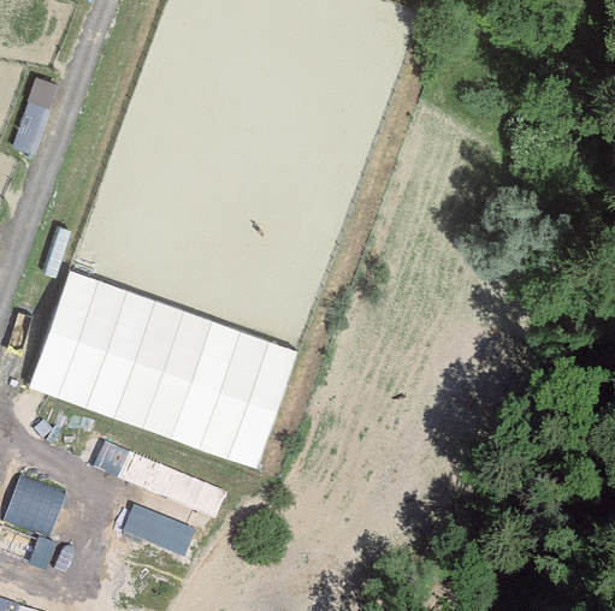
[(34,156),(59,85),(37,78),(12,149),(34,156)]
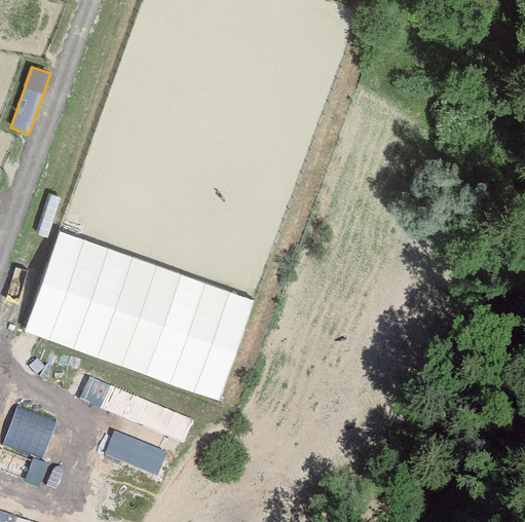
[(220,399),(254,298),(58,232),(24,333),(220,399)]
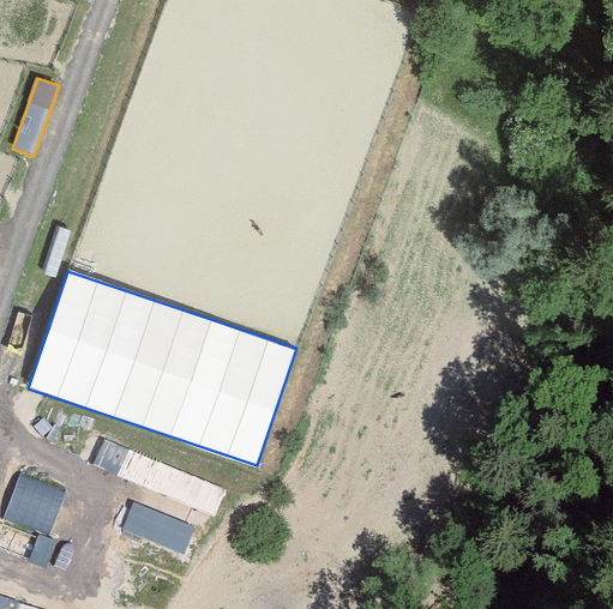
[(133,454),(121,481),(214,523),(226,495),(133,454)]
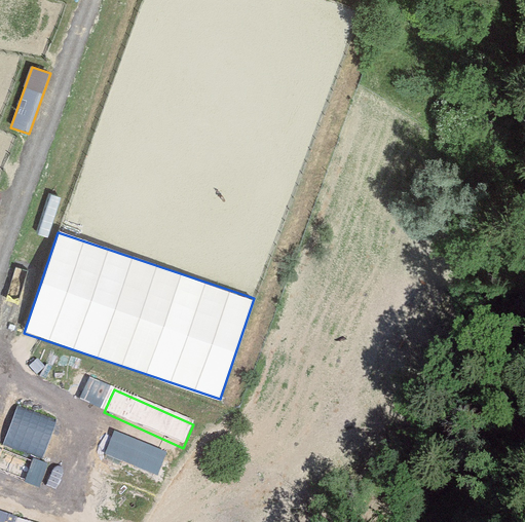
[(43,462),(58,422),(17,408),(3,447),(43,462)]
